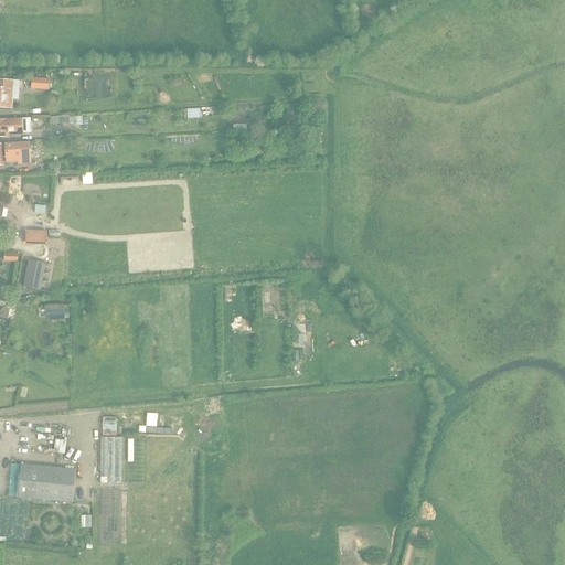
[(32,89),(46,91),(48,80),(33,78),(32,89)]
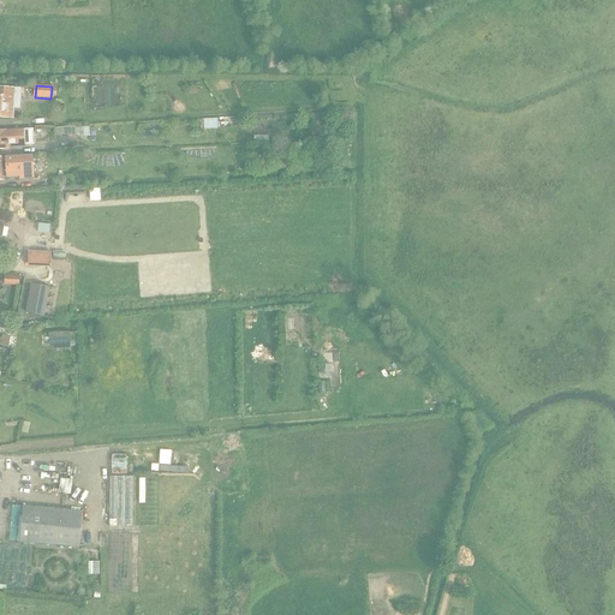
[(0,117),(12,118),(13,107),(15,88),(0,87),(0,117)]
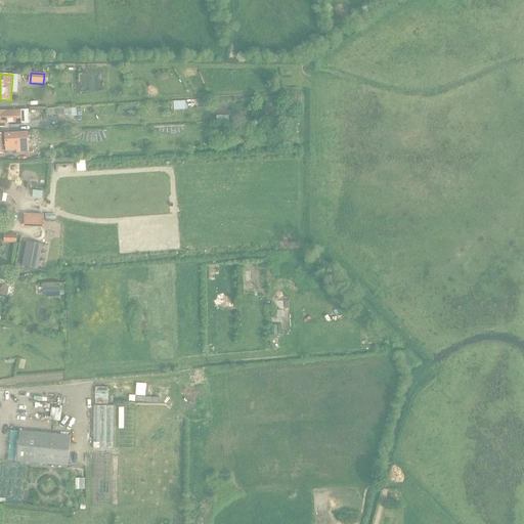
[(173,101),(174,110),(185,110),(185,100),(173,101)]
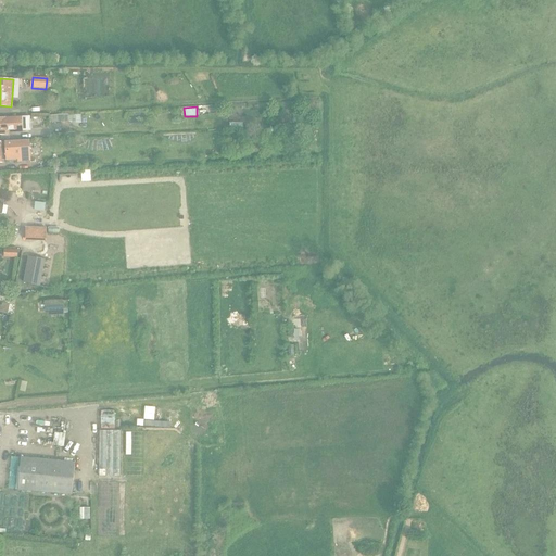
[(7,118),(0,118),(0,135),(8,135),(9,135),(9,134),(23,133),(23,130),(29,129),(28,117),(7,118)]
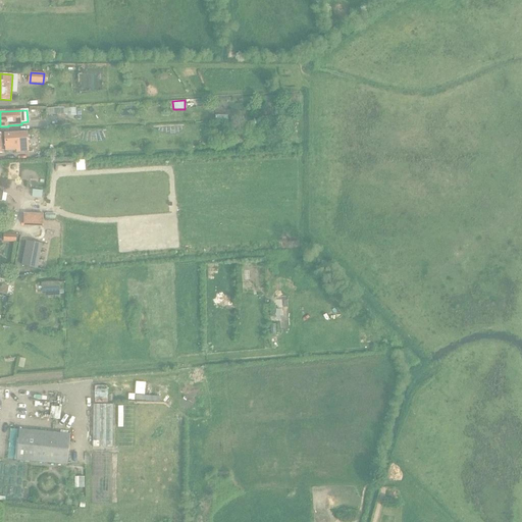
[(232,113),(215,114),(215,110),(204,111),(205,119),(232,118),(232,113)]
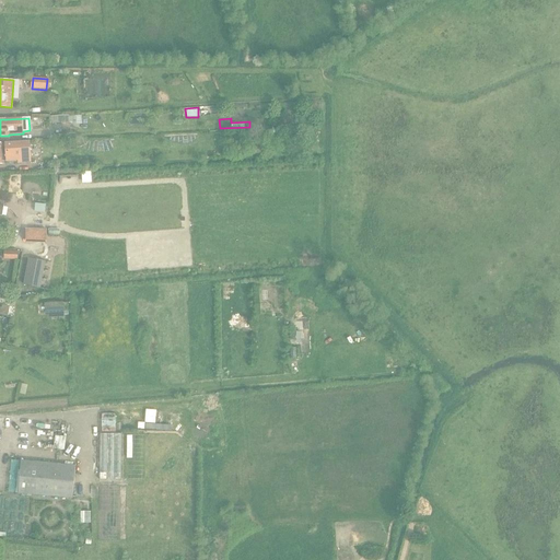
[(1,143),(0,143),(0,164),(2,164),(2,162),(19,161),(19,163),(31,162),(30,141),(1,143)]
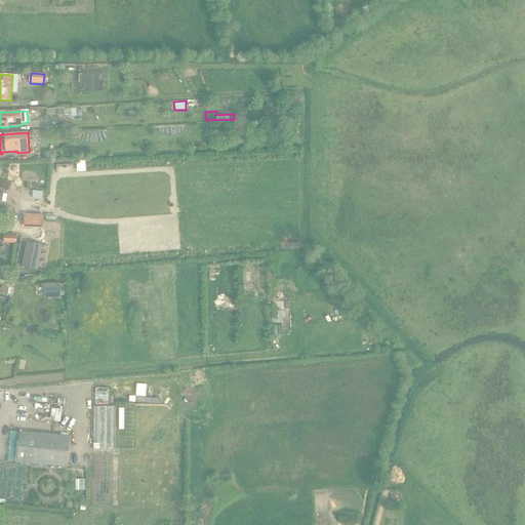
[(32,198),(42,199),(43,191),(33,190),(32,198)]
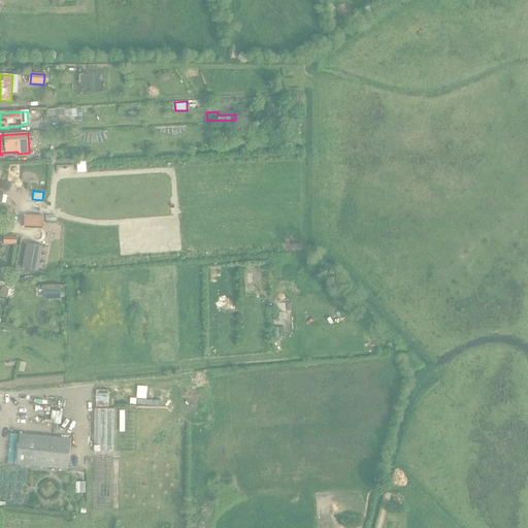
[(23,229),(42,229),(42,218),(23,217),(23,229)]
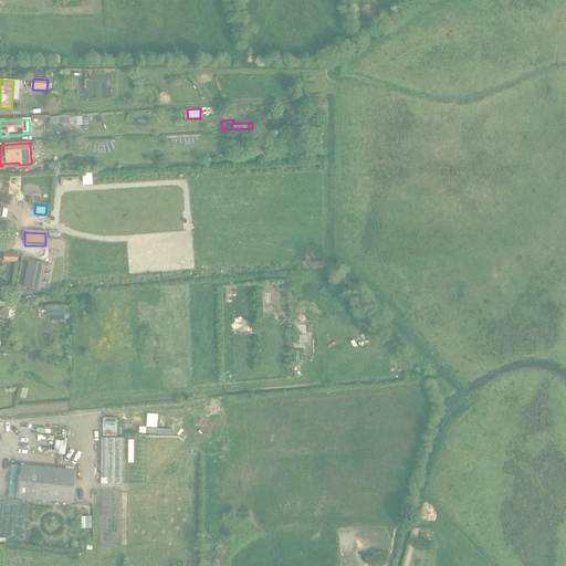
[(3,262),(18,262),(18,253),(3,253),(3,262)]
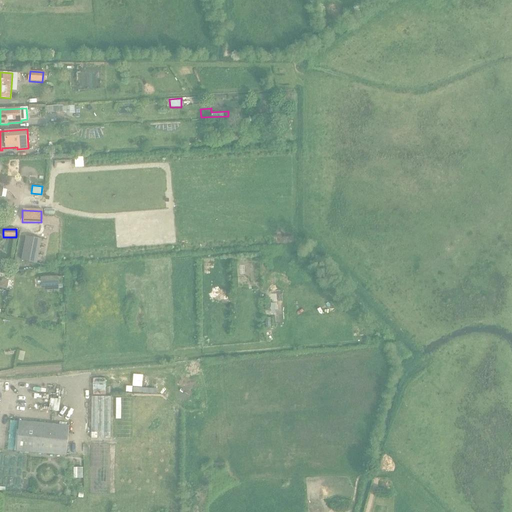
[(26,236),(21,260),(36,262),(41,239),(26,236)]
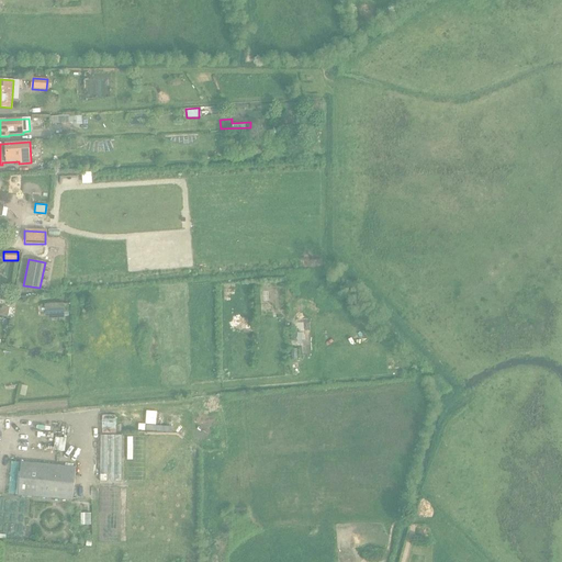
[(9,314),(10,314),(12,302),(11,302),(11,300),(3,299),(1,308),(0,307),(0,315),(8,317),(9,314)]
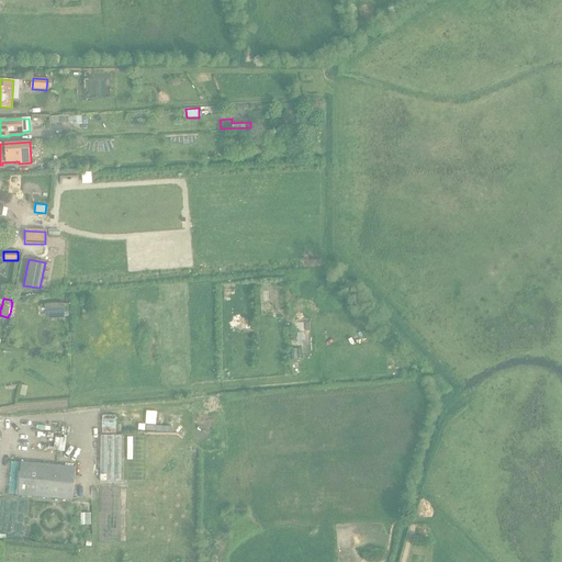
[(63,312),(63,303),(45,304),(45,313),(63,312)]
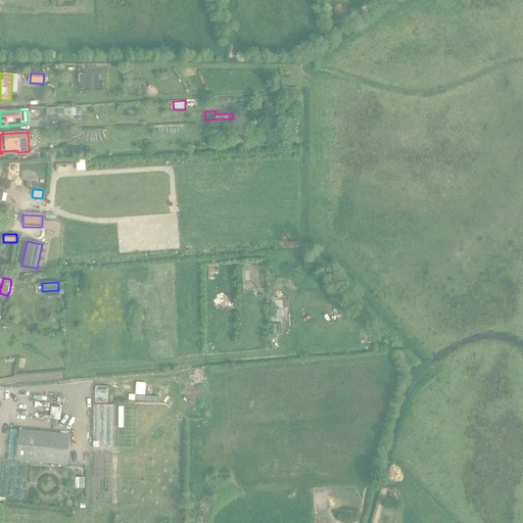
[(5,314),(11,315),(14,296),(8,295),(5,314)]
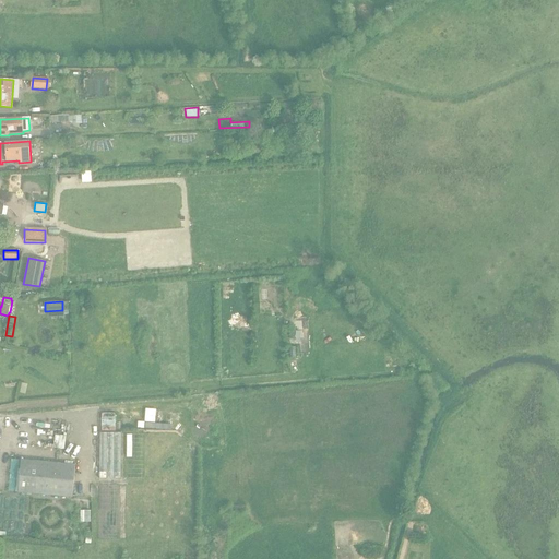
[(116,417),(115,417),(115,413),(102,413),(102,431),(115,430),(115,427),(116,427),(116,417)]
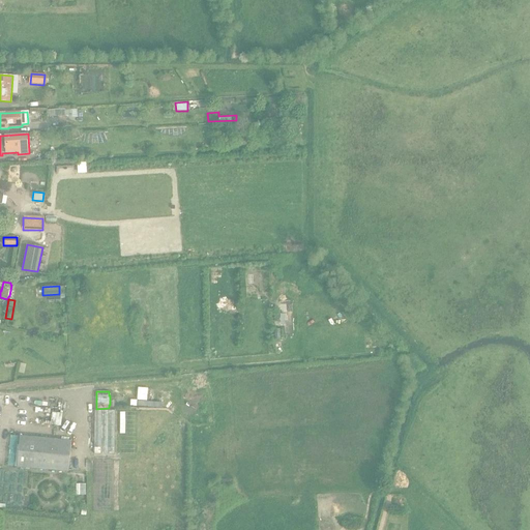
[(18,468),(68,472),(71,442),(21,437),(18,468)]
